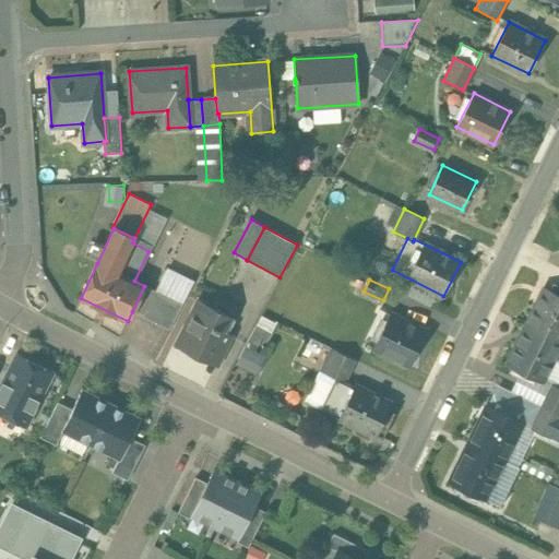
[(182,305),(144,286),(132,311),(169,330),(182,305)]
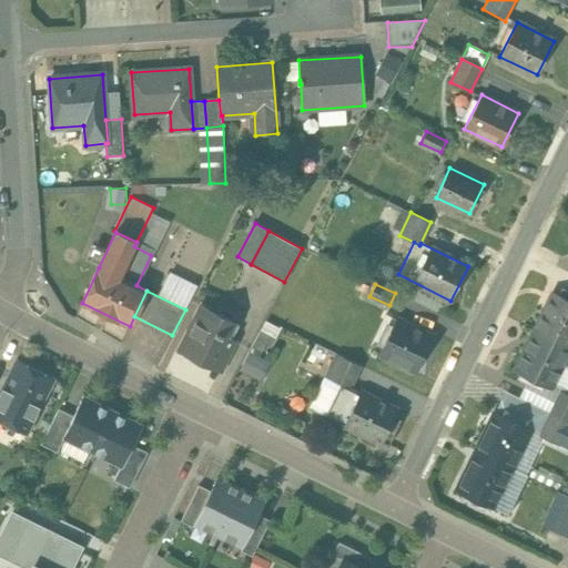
[(567,298),(554,292),(535,331),(567,347),(567,298)]
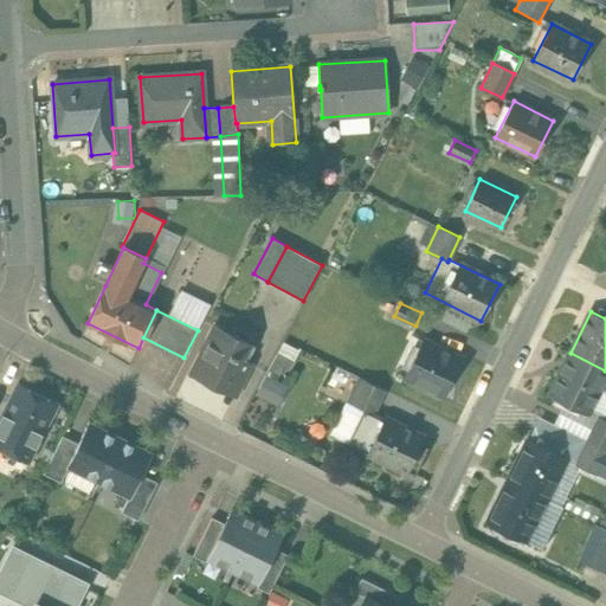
[(249,343),(216,327),(192,374),(234,395),(250,363),(240,359),(249,343)]
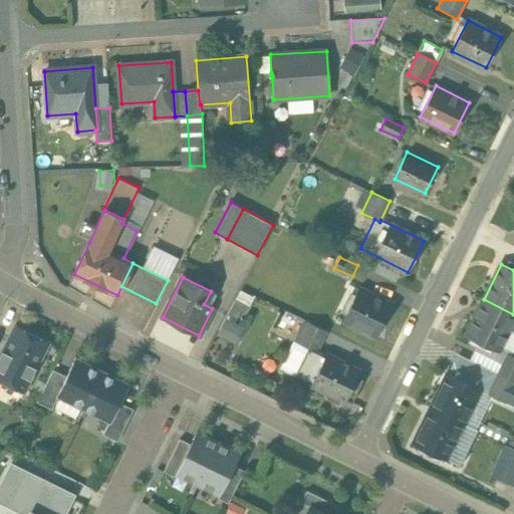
[(219,335),(238,343),(246,325),(242,323),(254,295),(239,288),(219,335)]
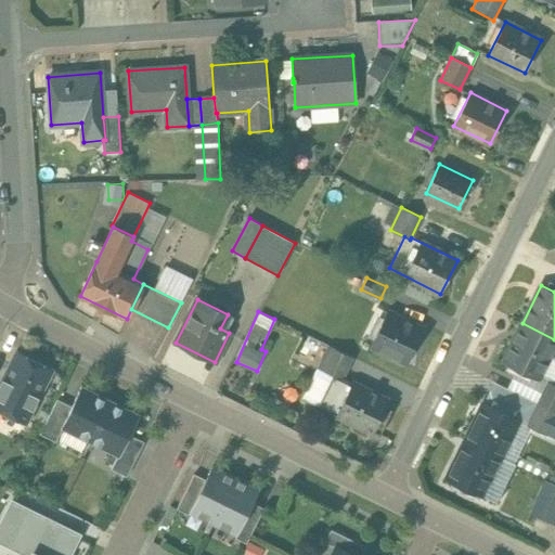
[(423,330),(387,311),(371,345),(407,363),(423,330)]
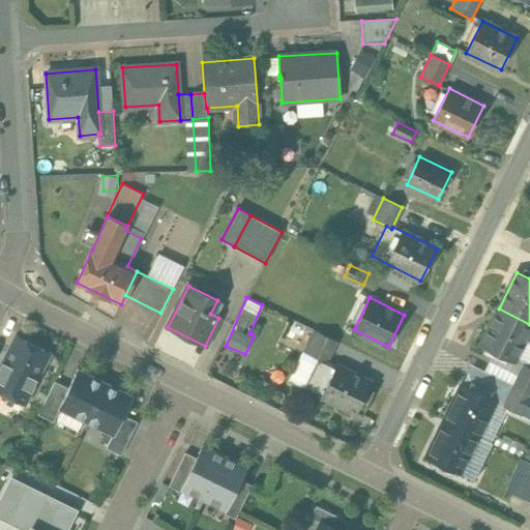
[(529,328),(529,324),(499,308),(481,346),(514,361),(529,328)]
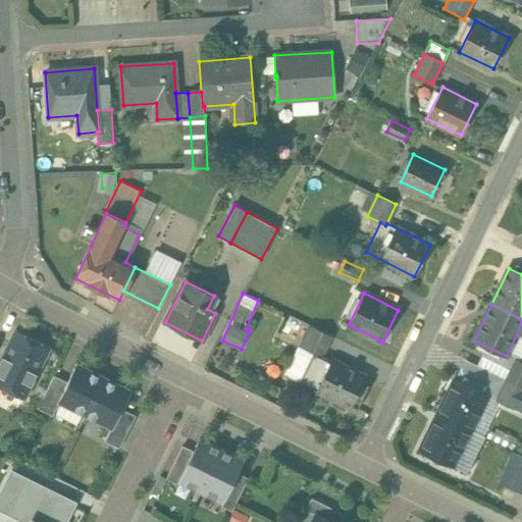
[(331,335),(311,325),(302,345),(313,351),(322,355),(331,335)]
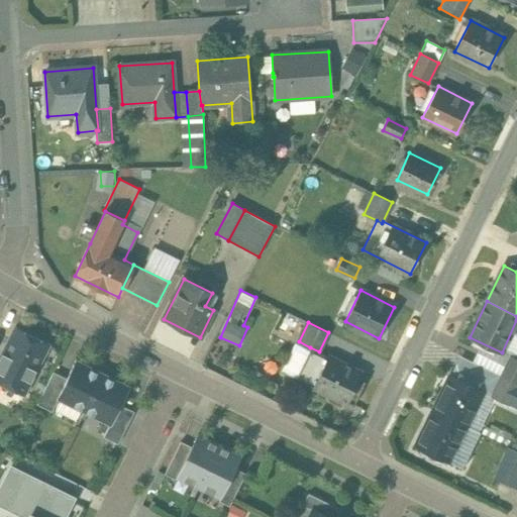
[(49,344),(15,327),(0,355),(0,380),(24,393),(49,344)]
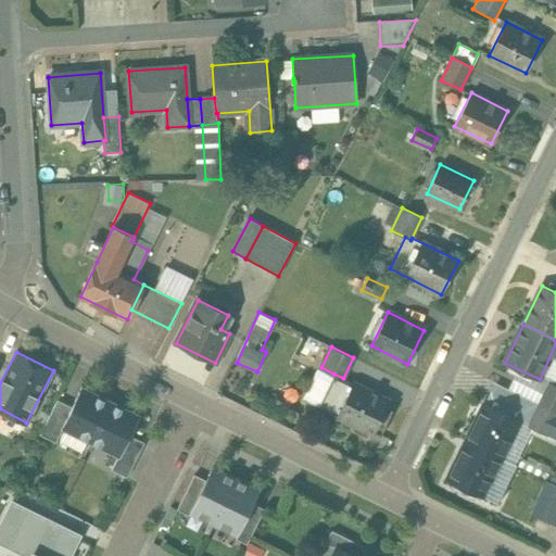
[(343,378),(333,374),(317,406),(374,434),(375,431),(380,434),(388,419),(382,416),(390,401),(343,378)]
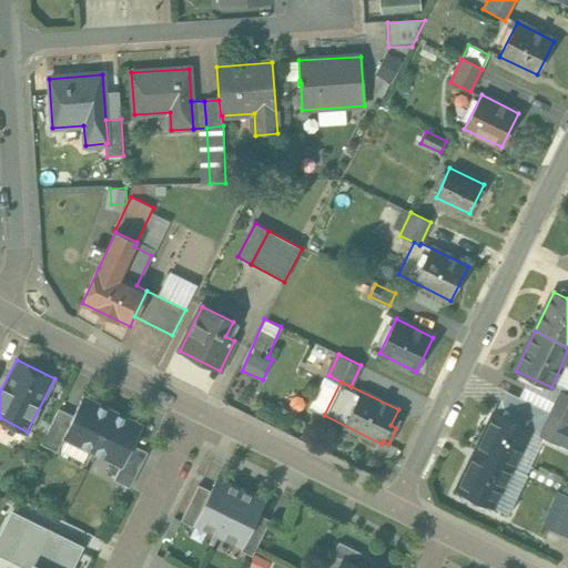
[(567,393),(561,391),(550,413),(567,421),(567,393)]
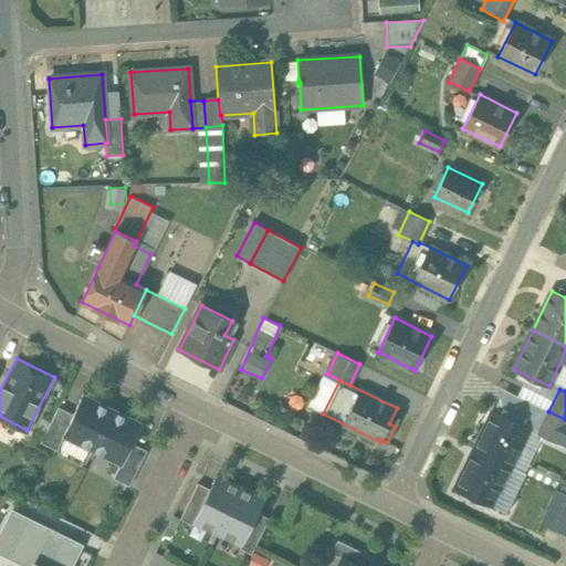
[(113,408),(84,394),(73,415),(62,436),(64,437),(92,450),(113,408)]
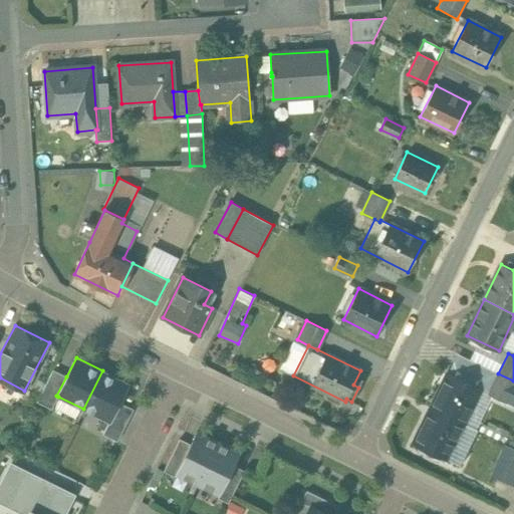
[(53,369),(37,402),(52,409),(58,397),(56,396),(66,376),(53,369)]
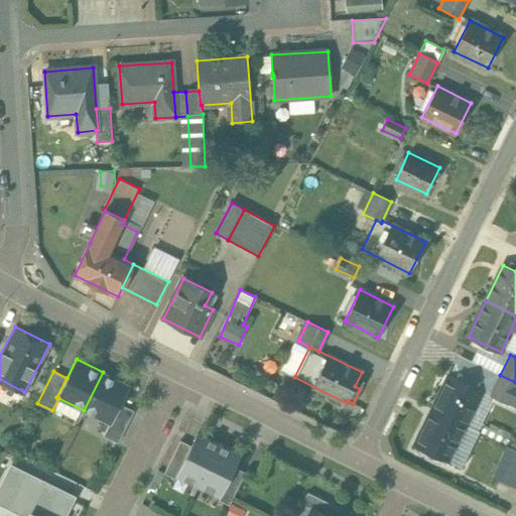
[(130,385),(103,372),(84,410),(110,423),(111,424),(121,404),(130,385)]
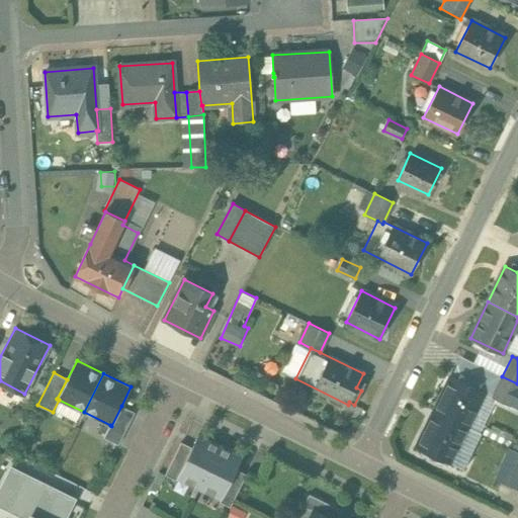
[(493,396),(451,375),(434,411),(466,427),(479,433),(496,399),(492,397),(493,396)]
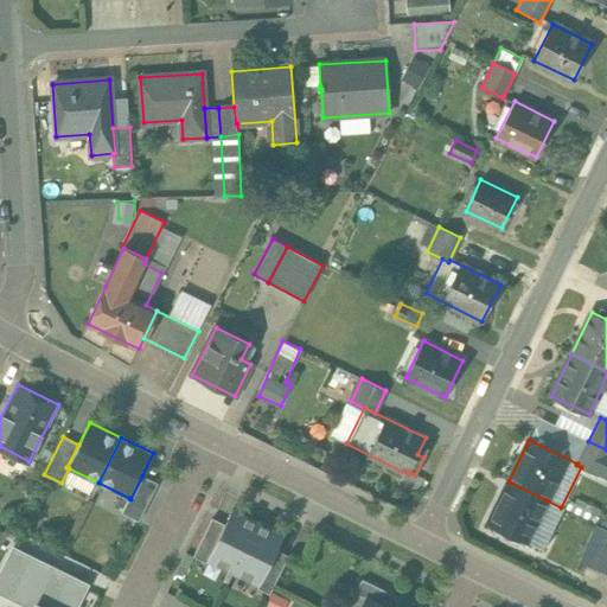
[(606,449),(588,441),(577,464),(576,465),(581,467),(606,479),(606,449)]
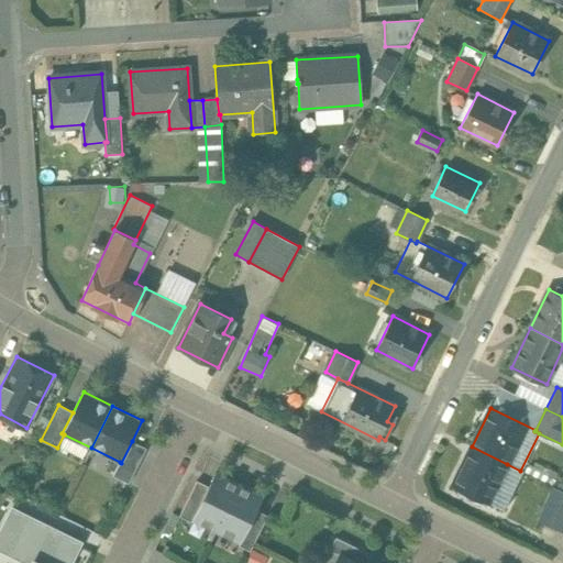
[(132,441),(121,463),(120,462),(113,475),(129,484),(146,449),(132,441)]
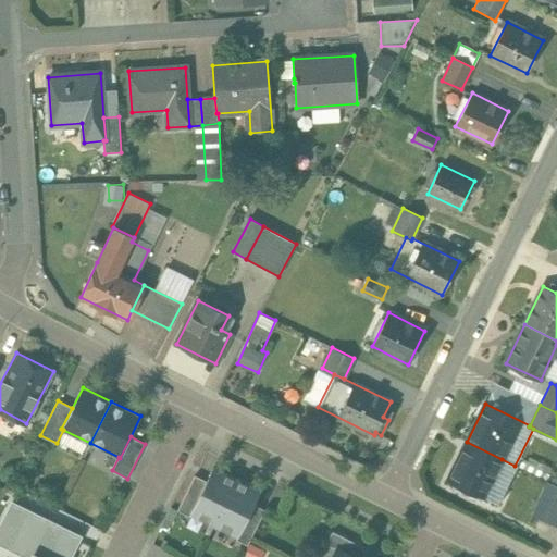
[(467,442),(448,480),(483,497),(502,459),(467,442)]
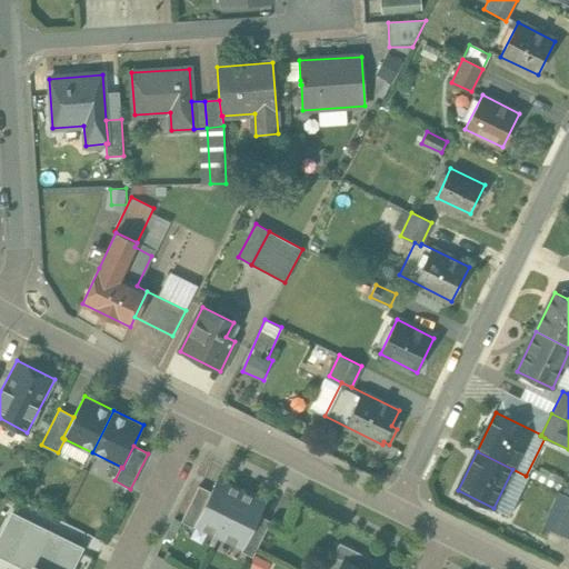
[(211,491),(195,525),(219,537),(242,489),(218,477),(211,491)]
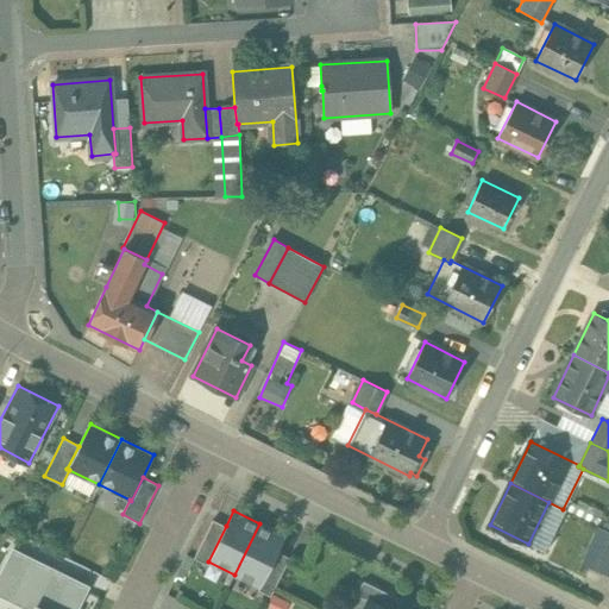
[(213,520),(194,558),(207,564),(208,562),(226,526),(213,520)]
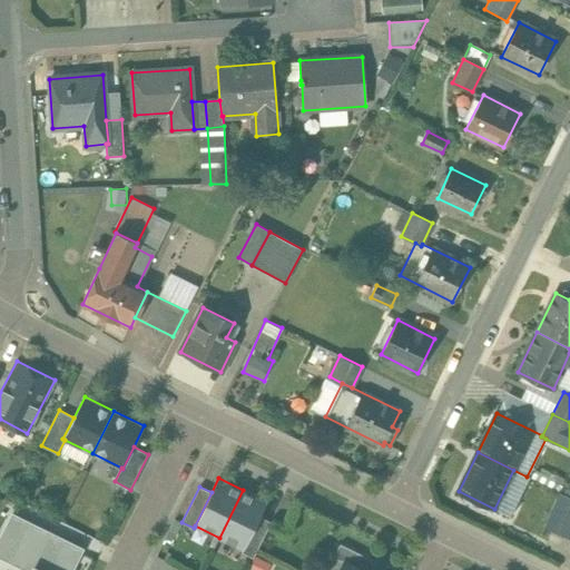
[(266,501),(243,490),(219,538),(243,549),(259,516),(266,501)]
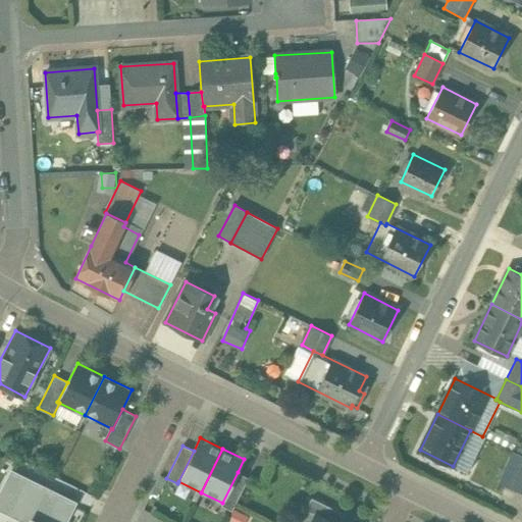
[(521,469),(518,468),(510,488),(521,492),(521,469)]
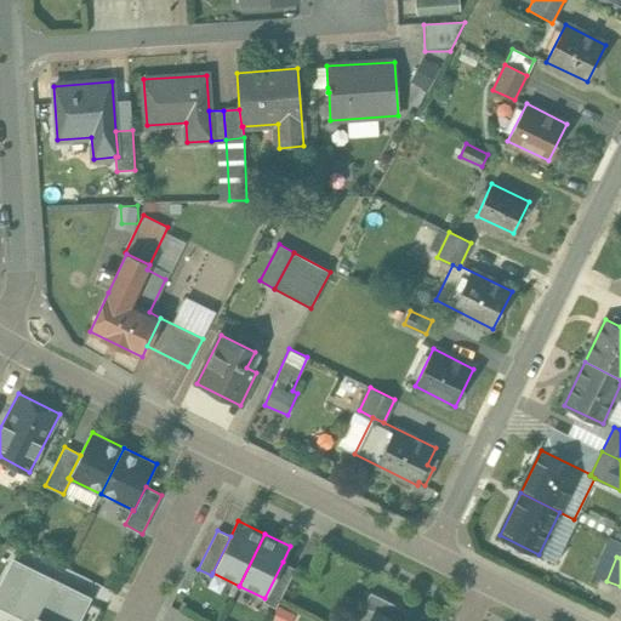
[(79,620),(91,597),(13,559),(0,585),(0,605),(29,620),(79,620)]
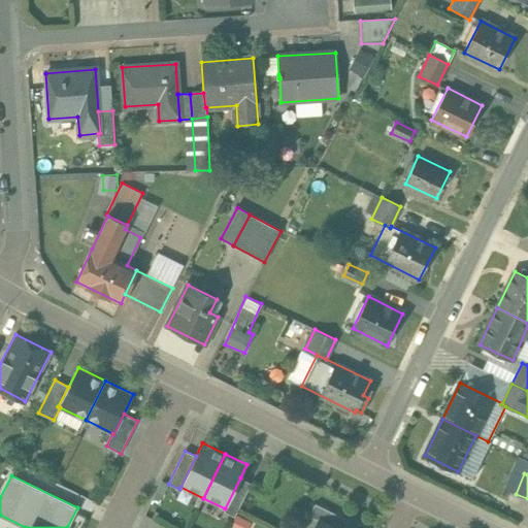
[(225,508),(224,512),(235,517),(252,484),(240,477),(225,508)]
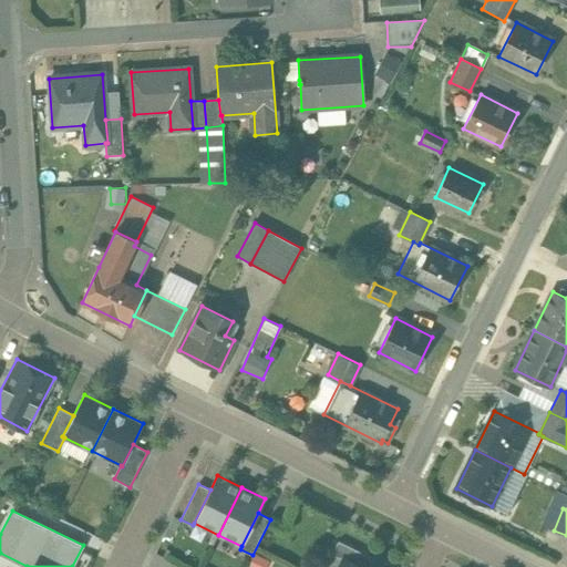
[(369,566),(374,558),(338,540),(332,554),(343,559),(344,558),(361,566),(369,566)]
